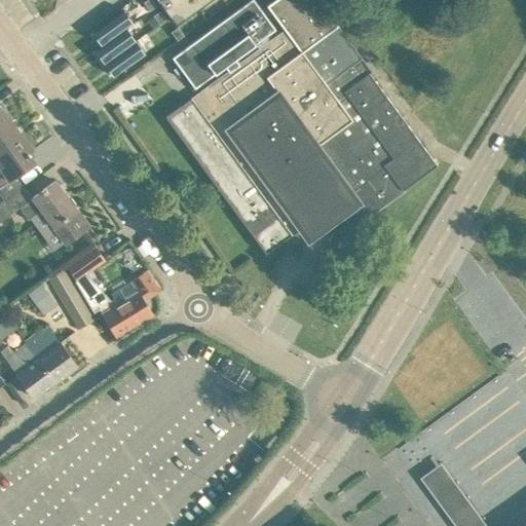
[(157,5),(152,0),(146,0),(144,2),(150,10),(157,5)]
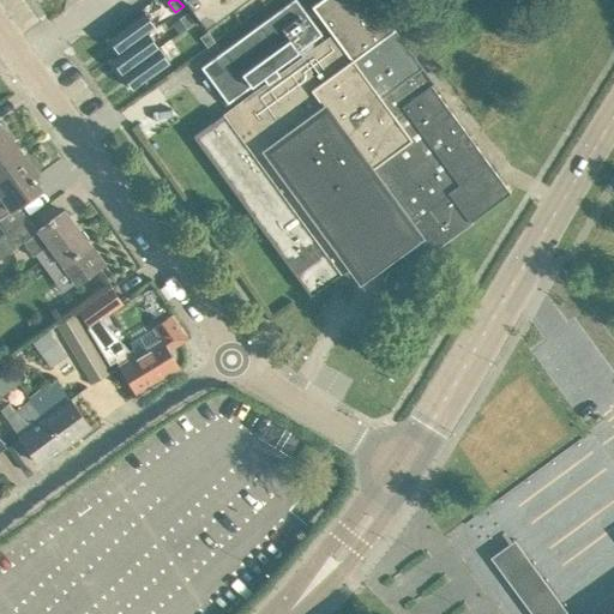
[(185,0),(205,28),(244,0),(185,0)]
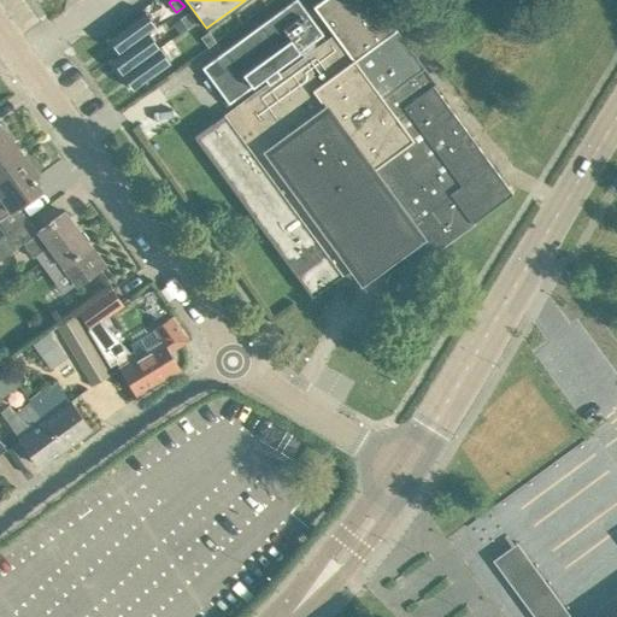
[(224,115),(194,136),(263,229),(309,293),(310,294),(312,297),(333,281),(342,274),(341,272),(348,269),(365,256),(377,247),(391,236),(392,238),(401,251),(413,266),(416,265),(415,265),(444,244),(462,230),(471,224),(474,223),(472,222),(512,193),(434,86),(436,83),(397,30),(374,0),(321,0),(312,7),(334,35),(281,74),(276,68),(323,34),(298,0),(292,0),(201,66),(228,103),(264,77),(269,83),(225,115),(224,115)]
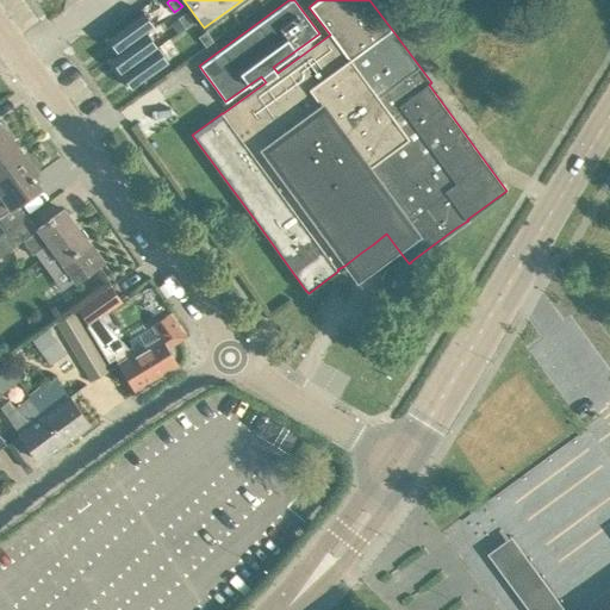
[(144,12),(107,38),(117,51),(154,25),(144,12)]
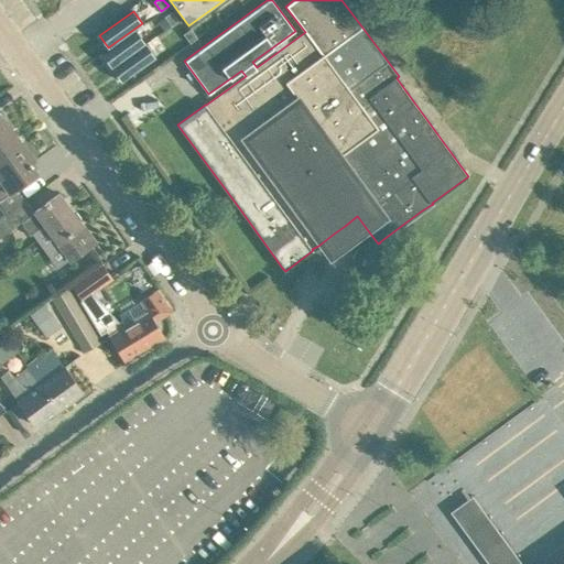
[(179,20),(172,11),(165,17),(172,25),(179,20)]
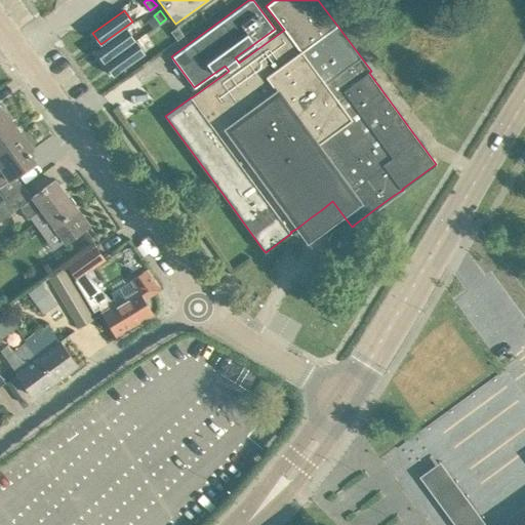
[(184,35),(177,27),(171,32),(177,40),(184,35)]
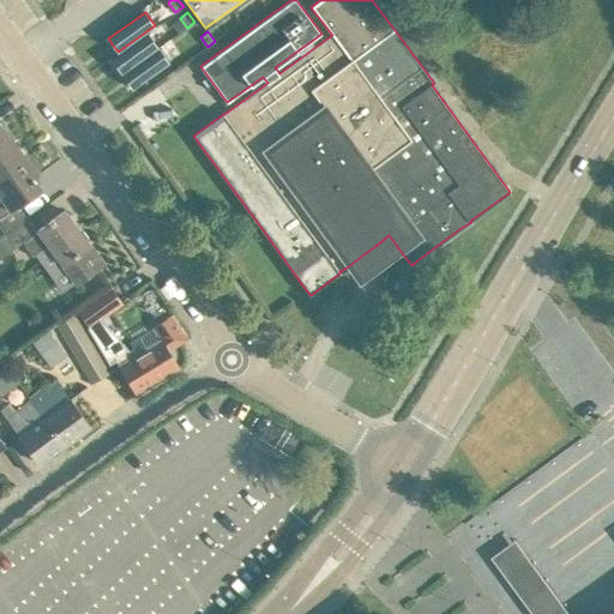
[(149,32),(112,59),(121,73),(158,47),(149,32)]
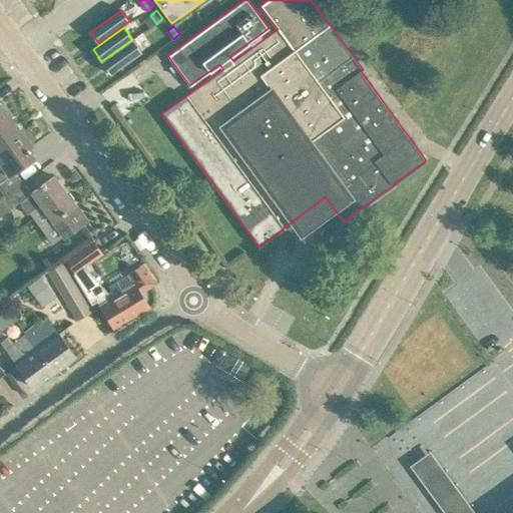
[(133,40),(102,62),(110,74),(141,52),(133,40)]
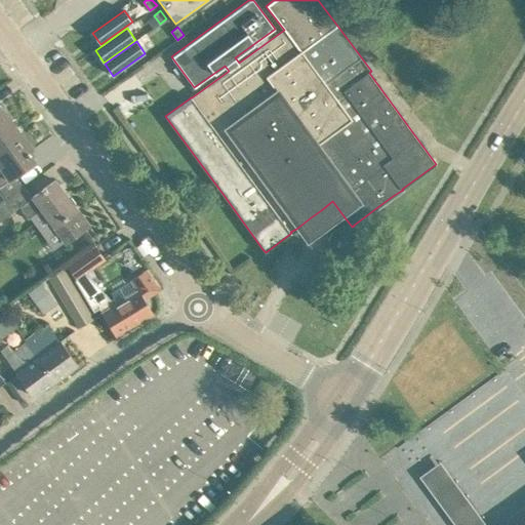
[(0,145),(19,131),(0,105),(0,145)]
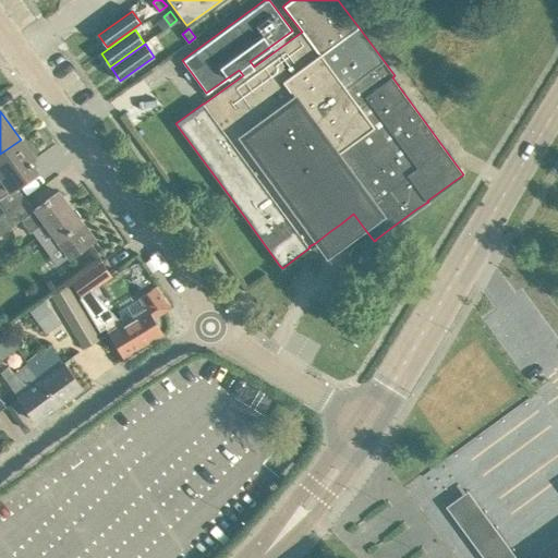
[(0,207),(0,197),(12,190),(37,171),(31,162),(35,159),(21,140),(0,154),(0,214),(3,213),(0,207)]
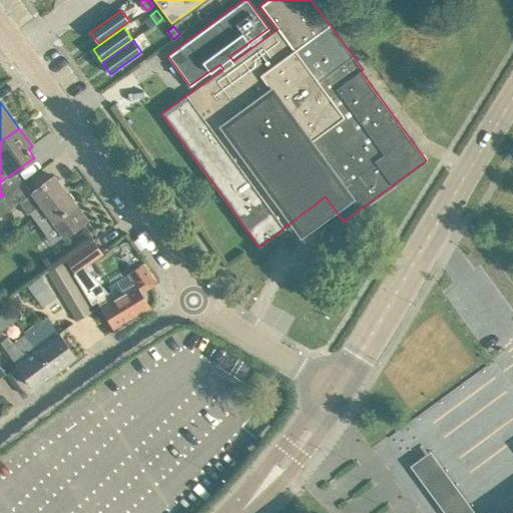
[(32,193),(19,202),(28,214),(30,212),(40,204),(63,236),(64,236),(86,220),(53,175),(31,192),(32,193)]
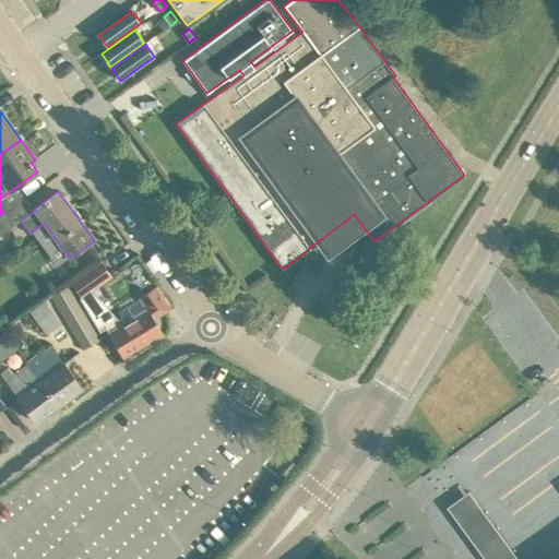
[(3,213),(0,214),(0,235),(13,226),(3,213)]
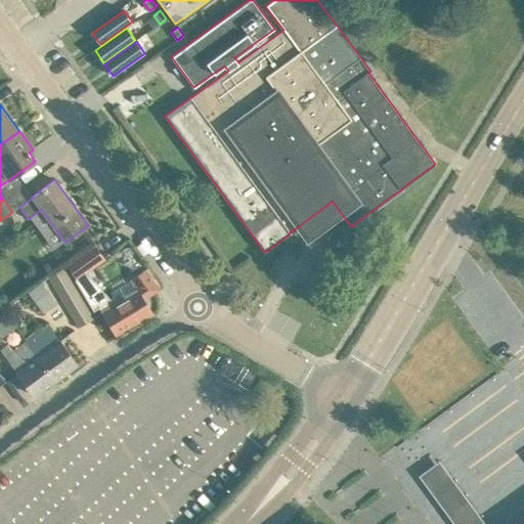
[(87,271),(104,259),(94,245),(66,265),(76,278),(75,279),(93,311),(99,307),(101,311),(100,311),(116,337),(153,313),(143,299),(160,290),(145,268),(130,279),(134,285),(136,290),(116,302),(114,299),(114,298),(114,297),(111,299),(87,271)]
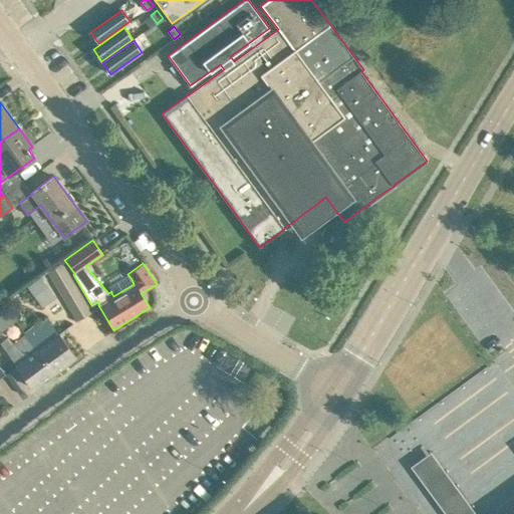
[(49,274),(76,321),(92,312),(64,265),(49,274)]
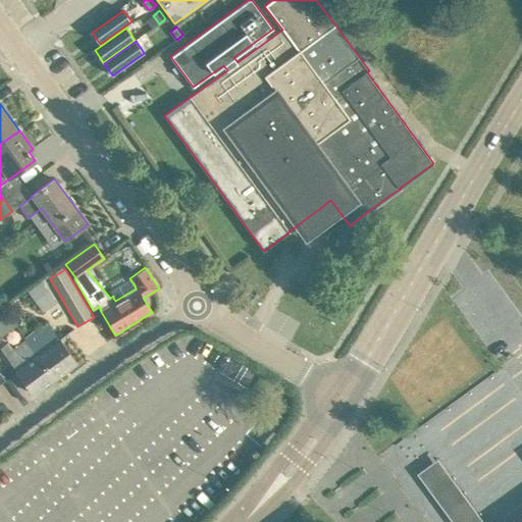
[(28,291),(43,312),(57,302),(42,280),(28,291)]
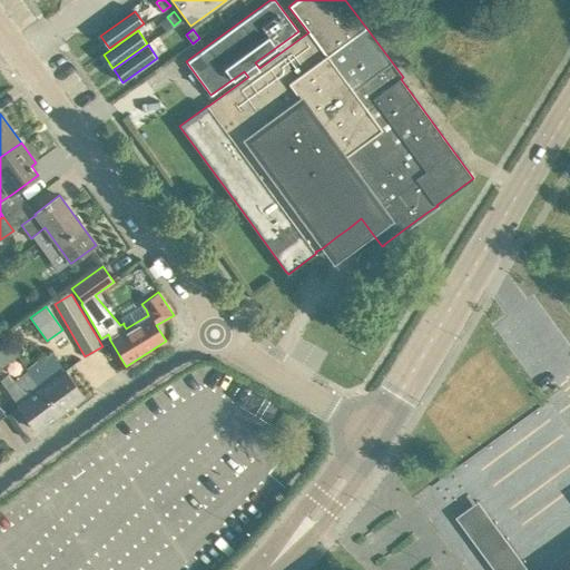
[(0,371),(2,370),(1,369),(18,355),(5,336),(0,338),(0,371)]
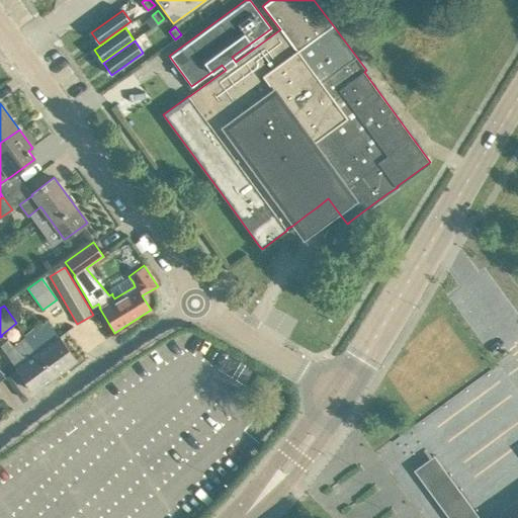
[(55,375),(76,360),(48,322),(36,330),(35,329),(25,336),(26,337),(55,375)]
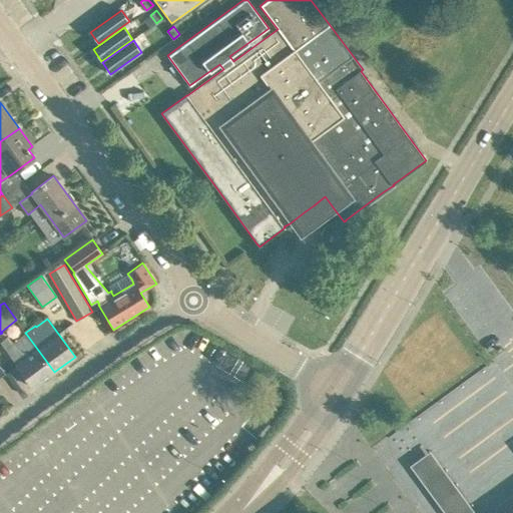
[(8,337),(0,342),(0,343),(5,350),(33,388),(54,372),(26,334),(13,344),(8,337)]
